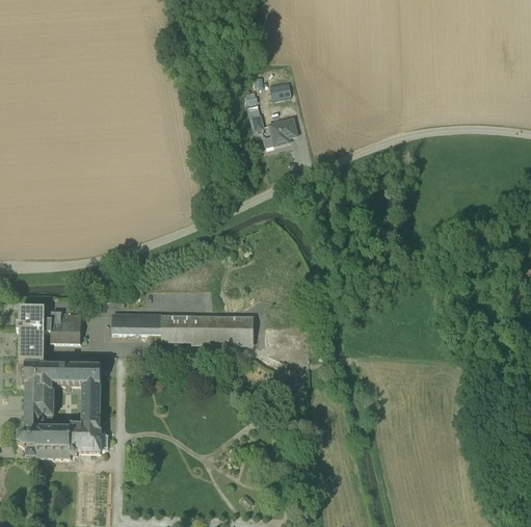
[(269,86),(272,98),(290,94),(287,81),(269,86)]
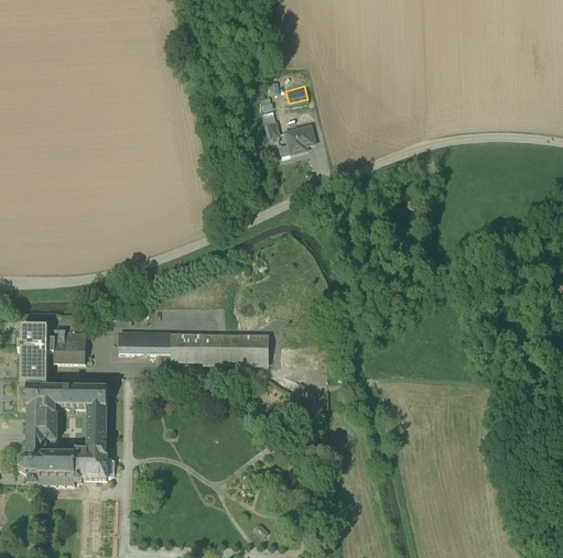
[(262,109),(272,109),(271,100),(261,101),(262,109)]
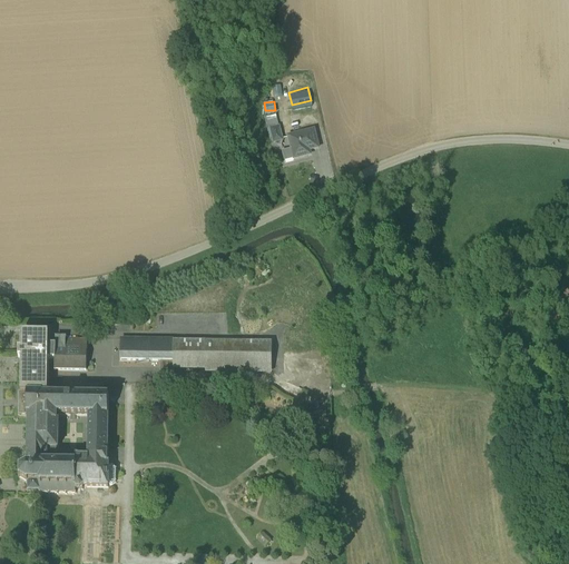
[(268,125),(270,125),(278,122),(275,112),(266,115),(268,125)]
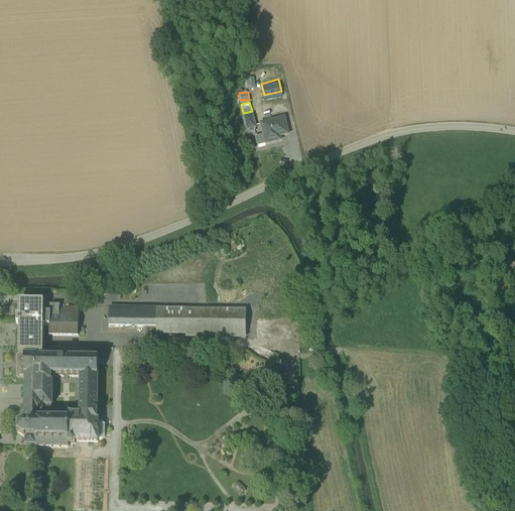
[(255,123),(252,111),(244,113),(247,125),(255,123)]
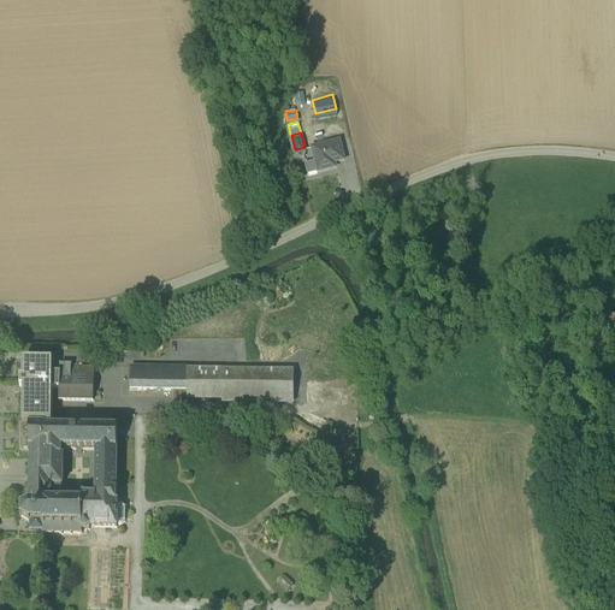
[(313,152),(317,167),(329,165),(327,160),(343,155),(338,136),(311,143),(313,152)]
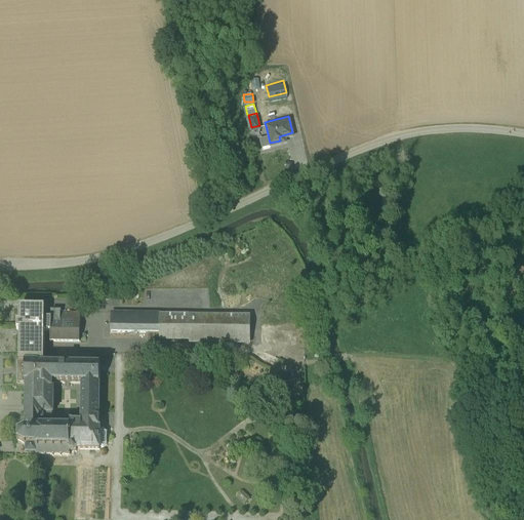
[(256,131),(260,146),(270,143),(267,129),(256,131)]
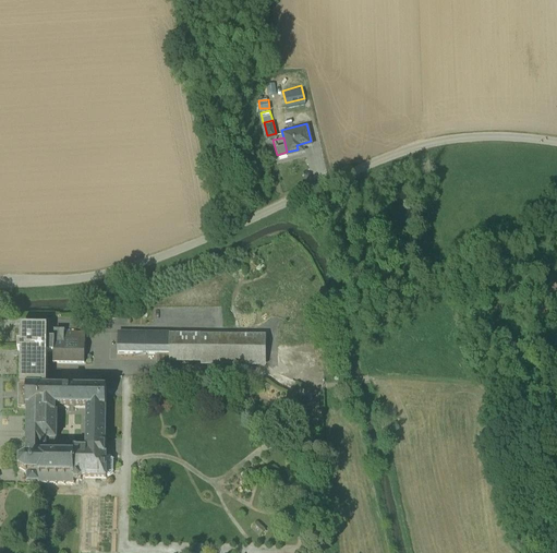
[(20,347),(20,381),(26,381),(26,382),(40,382),(40,383),(45,384),(45,382),(46,382),(46,348),(52,348),(52,334),(46,334),(46,323),(21,322),(20,338),(20,347)]
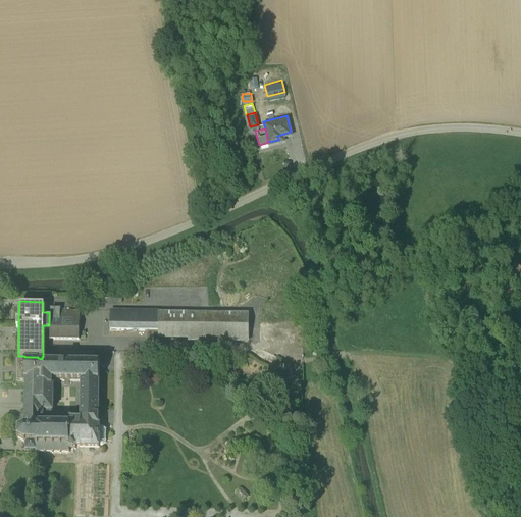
[(49,306),(49,312),(49,325),(49,335),(77,335),(79,307),(59,307),(59,305),(50,305),(50,306),(49,306)]
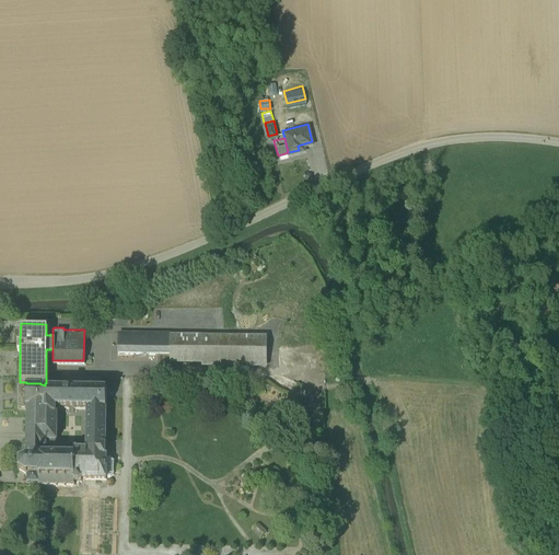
[(170,361),(170,360),(169,360),(170,331),(118,330),(118,331),(117,331),(117,350),(156,350),(156,361),(170,361)]
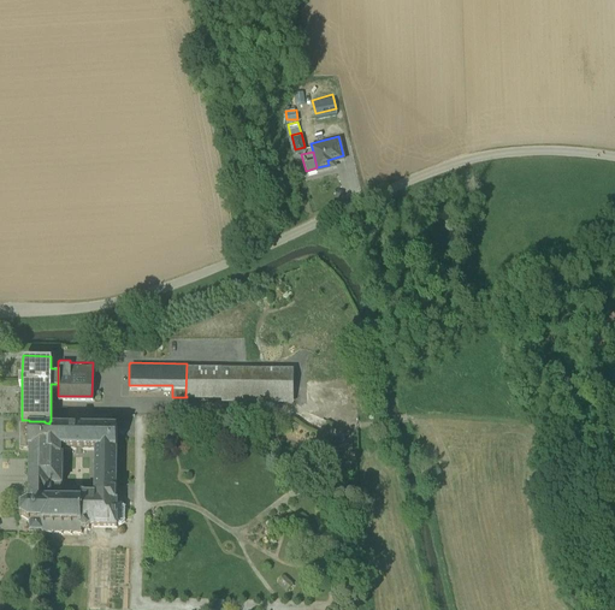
[(293,366),(187,363),(185,396),(187,396),(293,397),(293,366)]
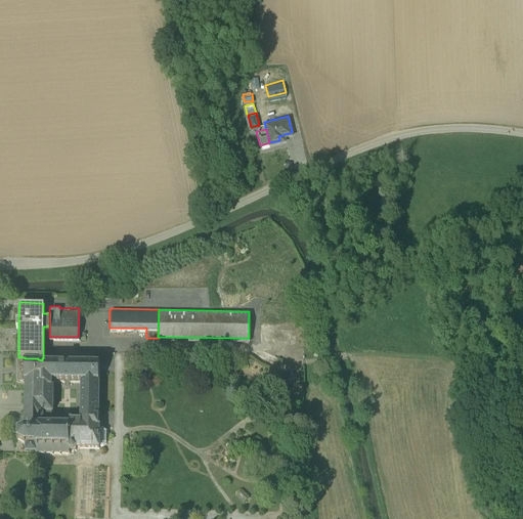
[(25,416),(50,416),(50,411),(51,411),(52,384),(51,384),(51,379),(80,380),(79,417),(97,417),(98,361),(76,360),(77,355),(63,355),(63,360),(42,360),(38,359),(38,358),(25,358),(24,358),(24,379),(25,379),(25,416)]
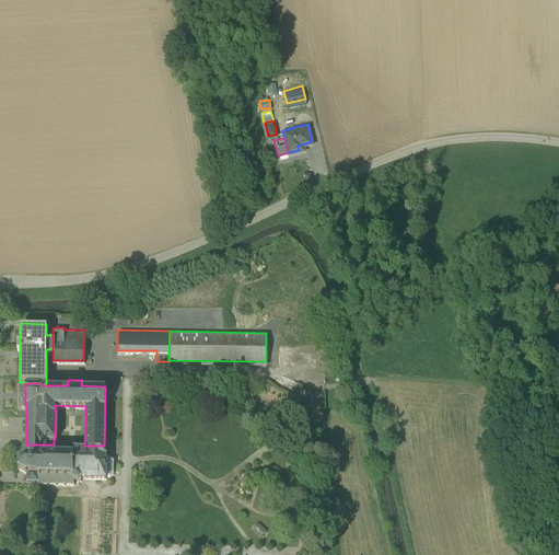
[(72,482),(72,478),(73,446),(54,444),(26,444),(25,451),(25,453),(19,457),(19,465),(24,470),(24,471),(25,471),(26,480),(37,480),(37,481),(72,482)]
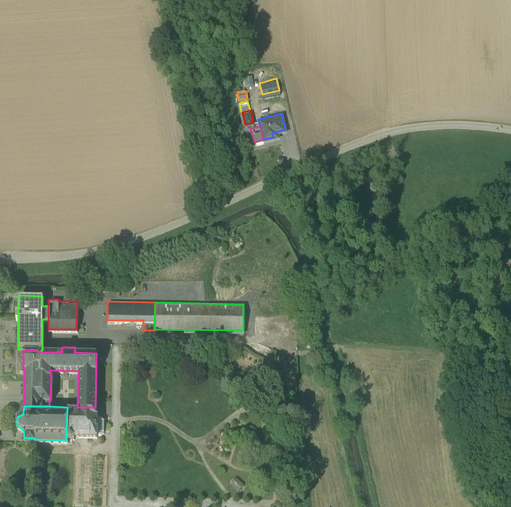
[(77,407),(67,407),(66,437),(74,437),(74,435),(96,435),(96,433),(100,433),(103,430),(103,418),(100,415),(97,415),(97,413),(95,413),(95,407),(77,407)]
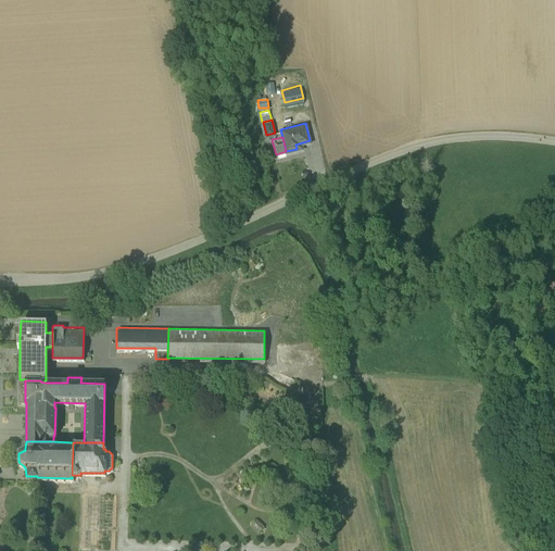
[(249,523),(257,530),(264,524),(256,516),(249,523)]
